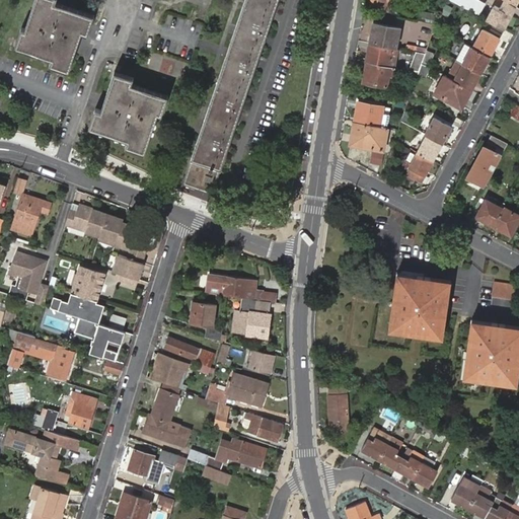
[(88,34),(93,19),(95,16),(56,2),(56,0),(33,0),(24,28),(21,27),(15,44),(39,52),(40,49),(46,51),(46,54),(53,56),(51,60),(50,65),(60,68),(69,72),(82,32),(88,34)]
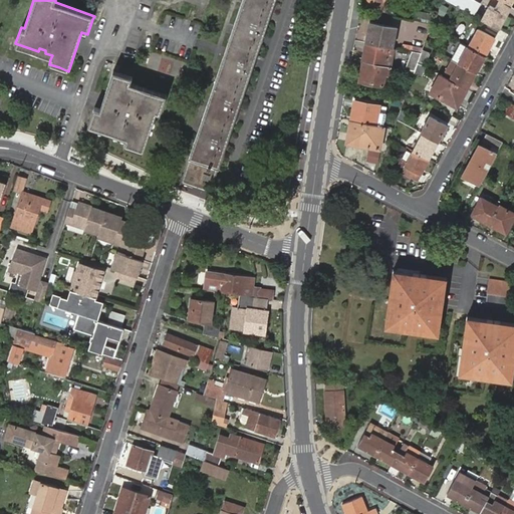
[(248,0),(245,11),(268,20),(273,7),(253,0),(248,0)]
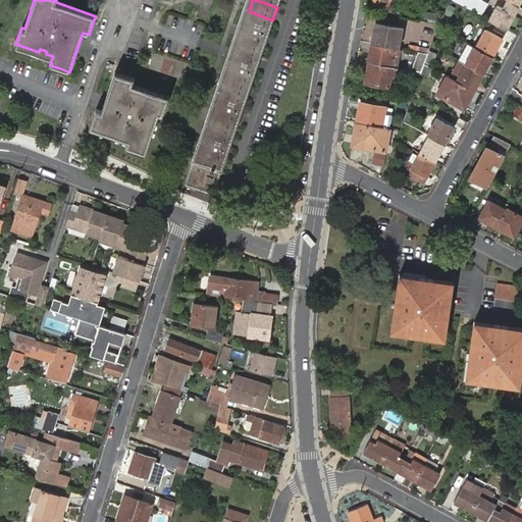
[(482,0),(453,0),(470,9),(471,8),(482,14),(488,3),(482,0)]
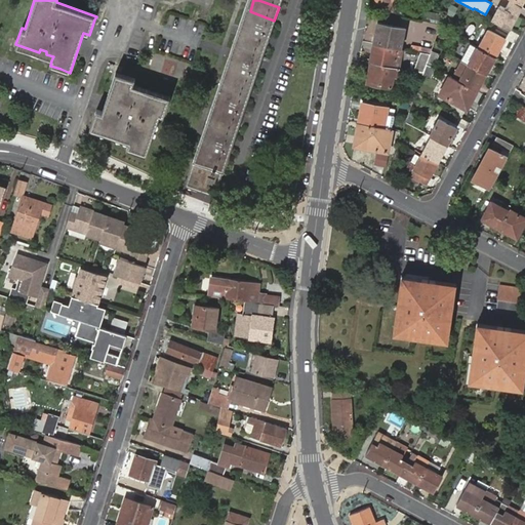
[(500,6),(493,22),(511,31),(519,15),(523,8),(512,1),(508,10),(500,6)]
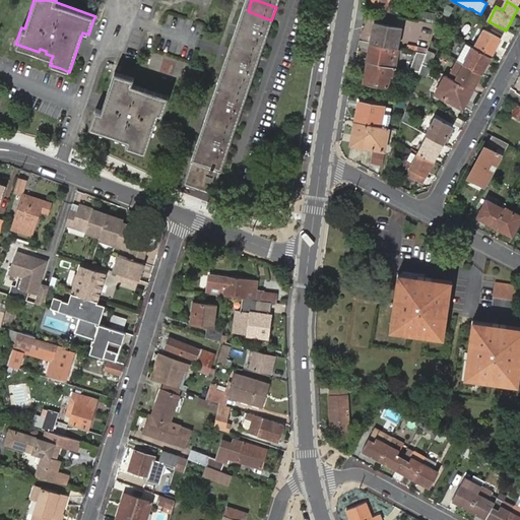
[(232,58),(225,75),(250,83),(256,67),(248,65),(259,34),(266,36),(271,20),(248,11),(242,27),(247,28),(245,38),(243,38),(238,52),(240,52),(237,61),(232,58)]
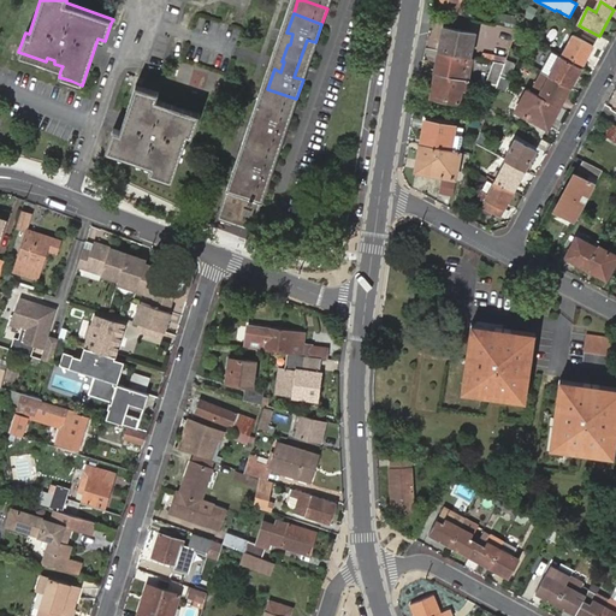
[(456,29),(458,19),(445,17),(443,27),(456,29)]
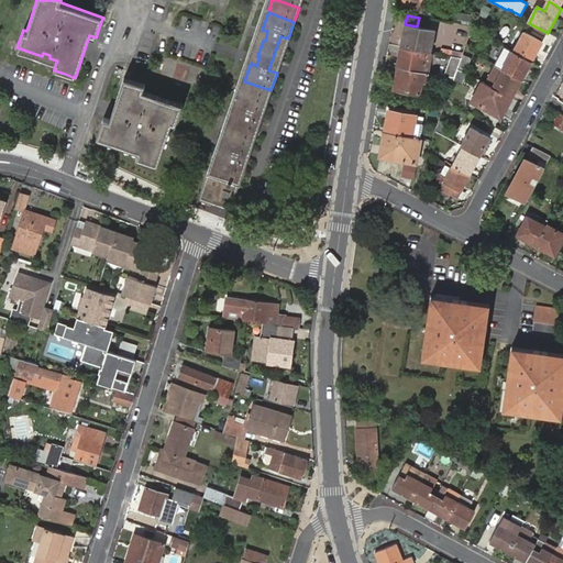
[(424,51),(430,52),(434,31),(404,24),(400,46),(424,51)]
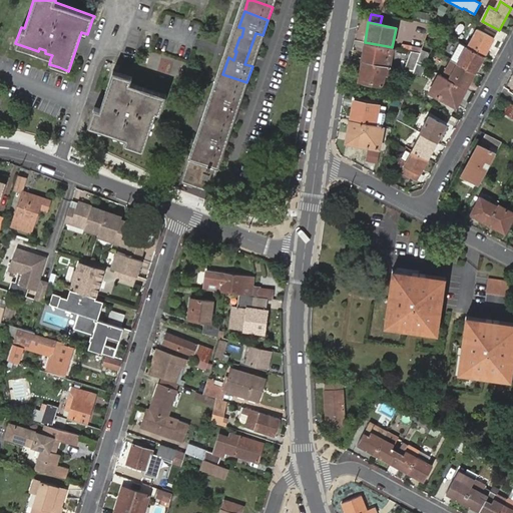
[(238,27),(228,57),(233,60),(236,51),(234,51),(239,37),(241,37),(243,28),(238,27)]
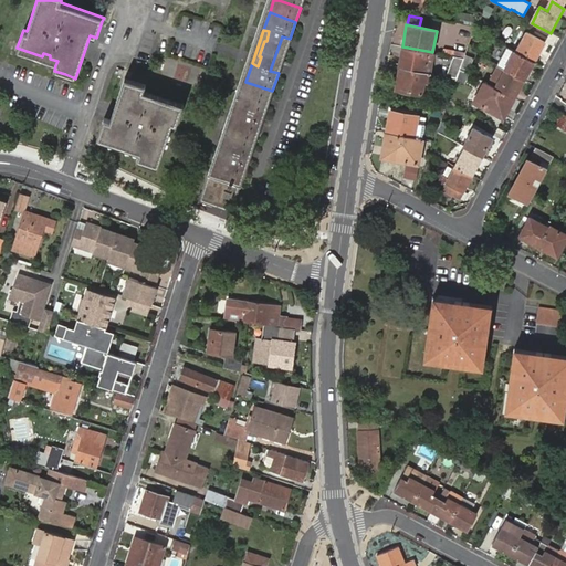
[(526,32),(515,52),(534,62),(545,42),(526,32)]
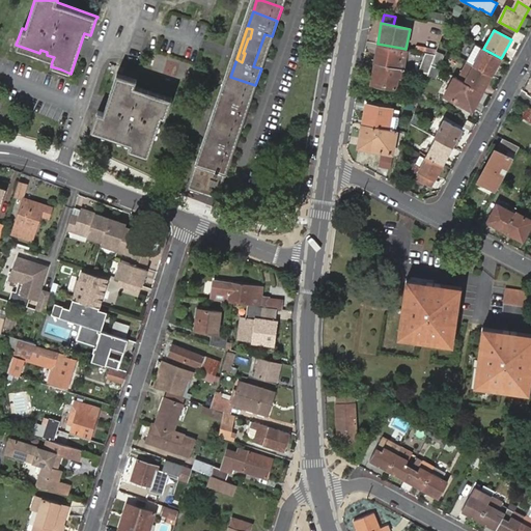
[(253,66),(261,68),(272,36),(264,34),(253,66)]
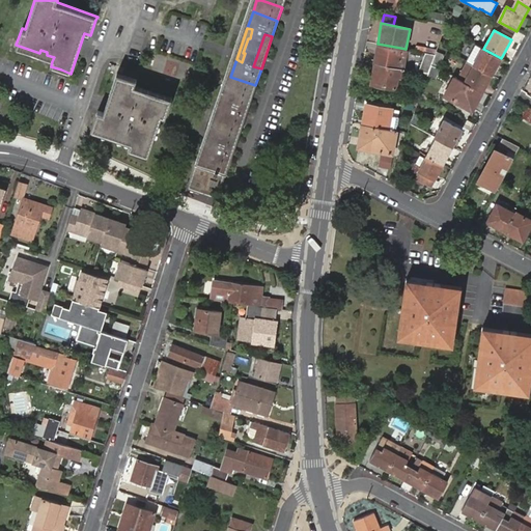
[(400,48),(378,44),(374,62),(396,67),(400,48)]
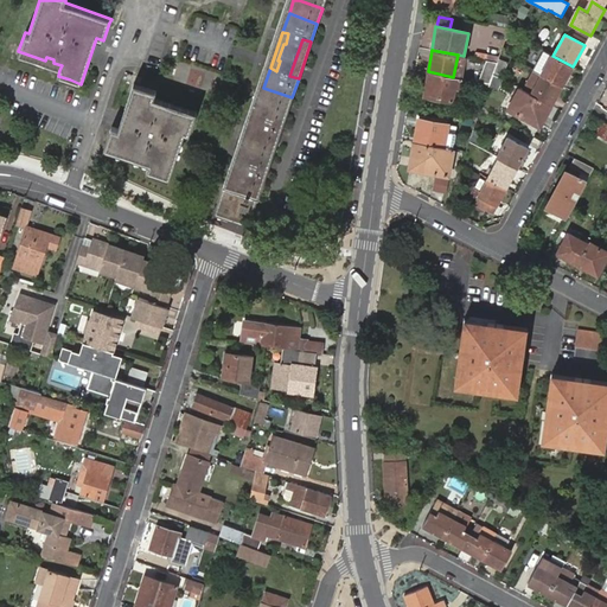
[(553,56),(544,51),(534,70),(535,70),(562,85),(573,66),(553,56)]
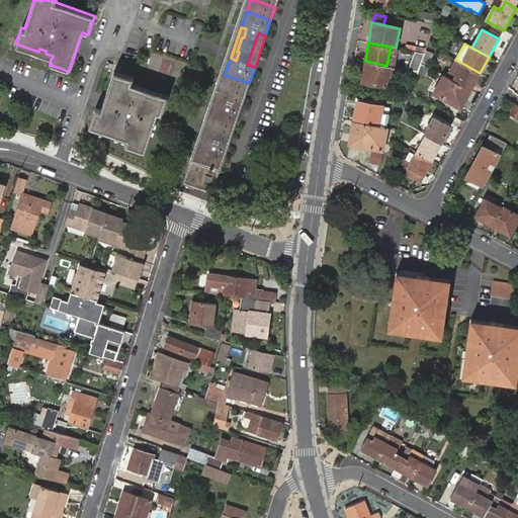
[(425,53),(416,51),(410,70),(418,71),(421,63),(425,53)]
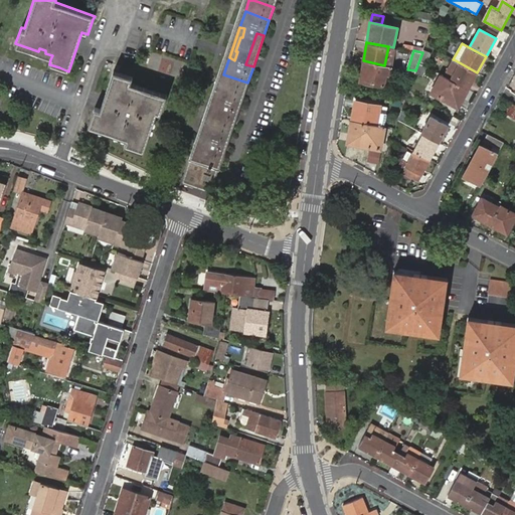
[(454,59),(445,76),(468,90),(477,72),(454,59)]
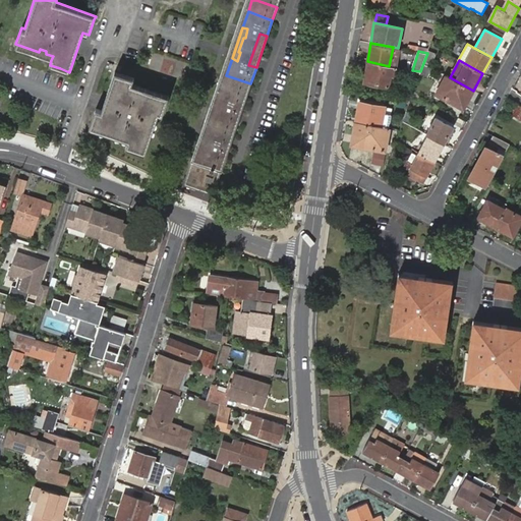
[(389,66),(367,61),(363,82),(388,87),(391,74),(394,74),(395,67),(389,66)]
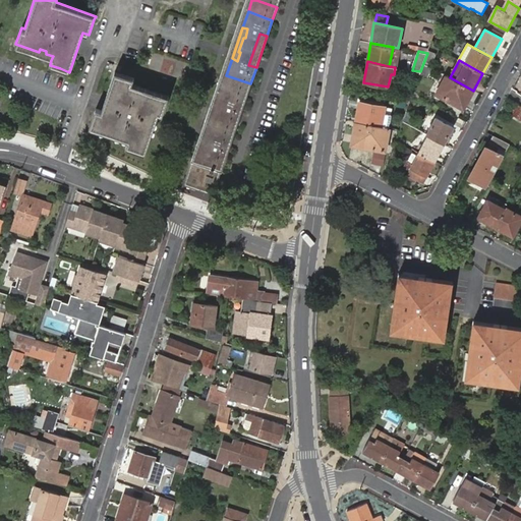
[(114,71),(100,111),(95,109),(89,124),(88,128),(126,141),(125,147),(141,153),(146,154),(159,115),(162,116),(167,100),(168,96),(131,83),(133,77),(122,74),(114,71)]
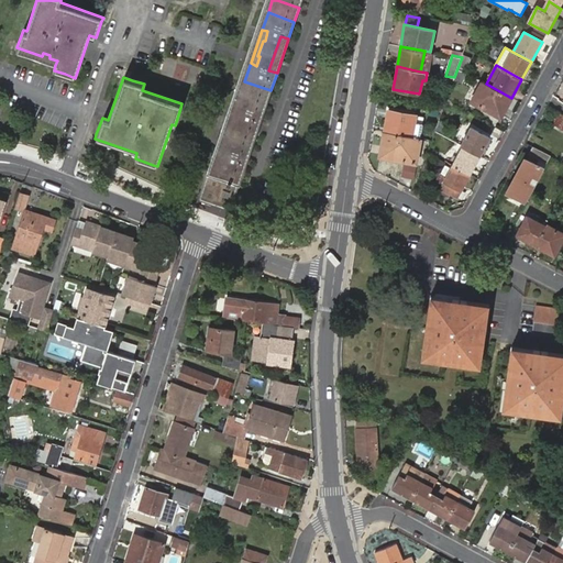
[(240,96),(266,105),(271,90),(244,81),(240,96)]
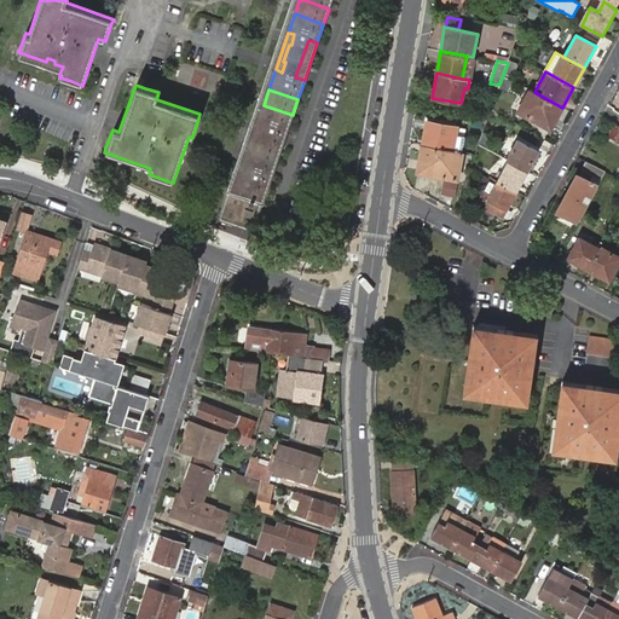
[(534,92),(531,90),(519,111),(550,128),(562,108),(534,92)]
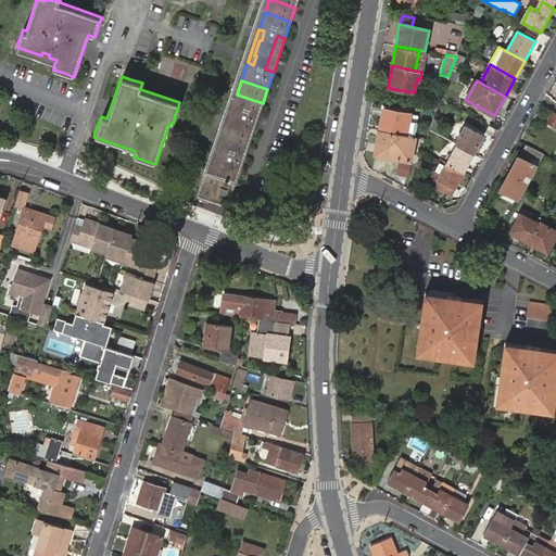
[(227,209),(245,155),(237,152),(249,117),(257,121),(263,103),(237,95),(230,112),(237,114),(234,123),(231,123),(226,138),(228,139),(225,149),(219,147),(215,144),(206,169),(204,168),(194,197),(227,209)]
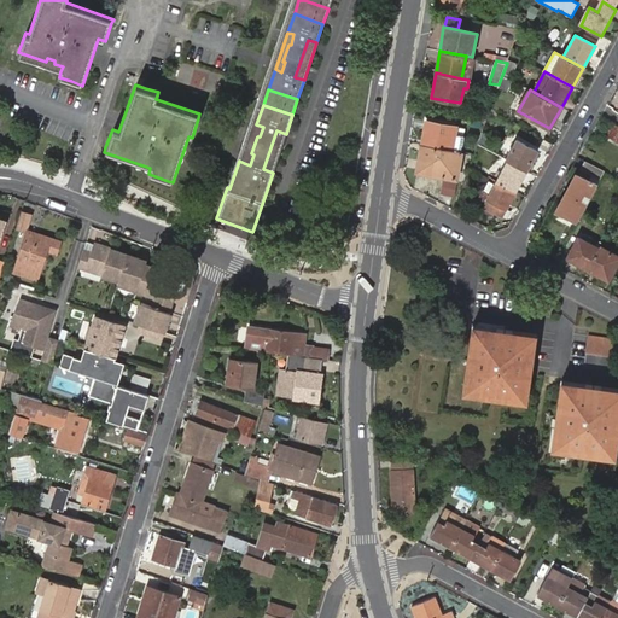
[(425,145),(450,150),(455,126),(426,121),(424,132),(427,132),(425,145)]
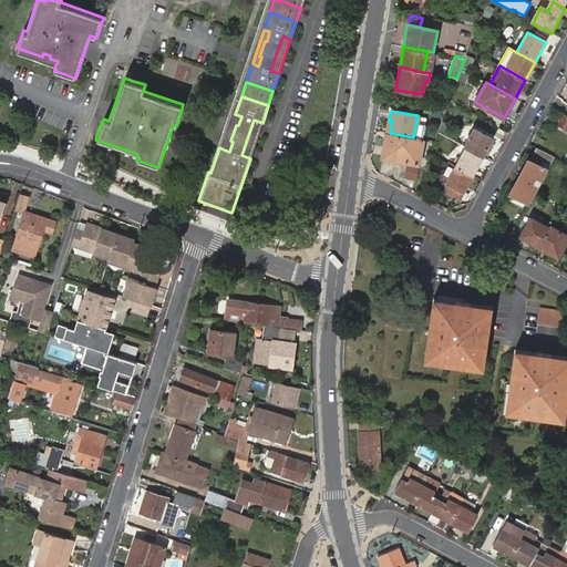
[(566,134),(566,116),(562,113),(554,125),(566,134)]
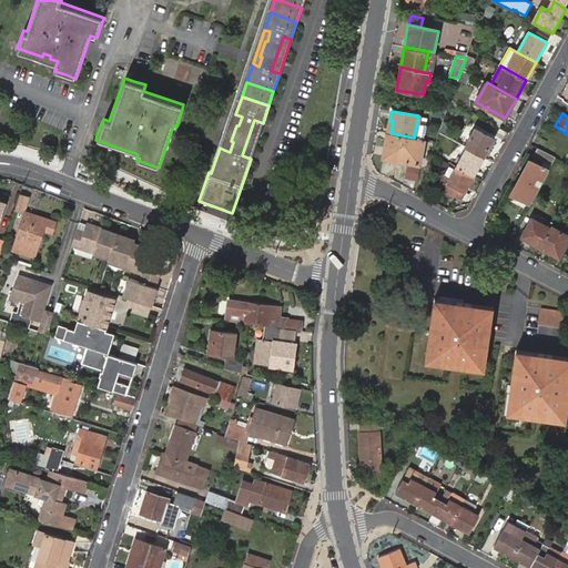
[(235,114),(224,150),(230,152),(233,142),(231,141),(236,125),(239,125),(242,117),(235,114)]
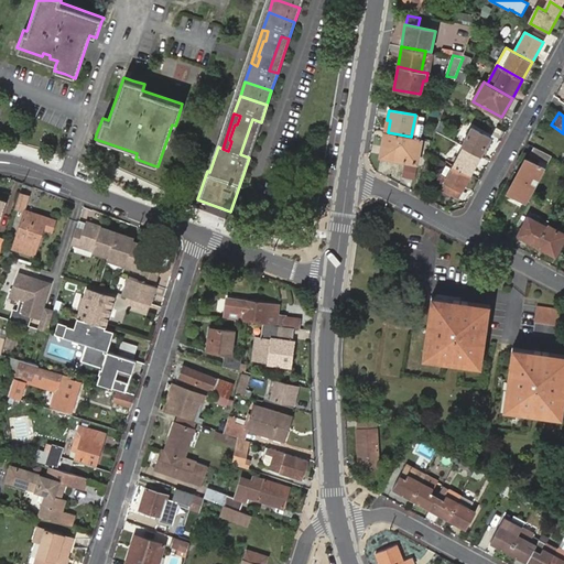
[(240,154),(249,158),(261,122),(252,119),(240,154)]
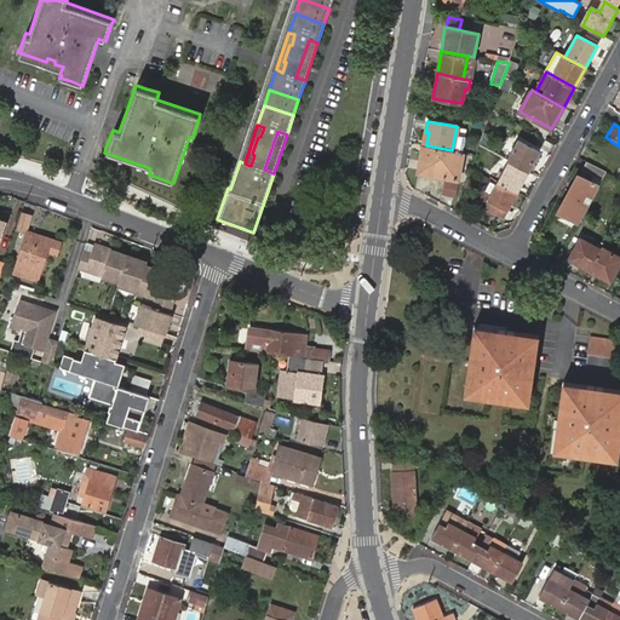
[(518,141),(507,160),(510,161),(528,171),(539,151),(518,141)]
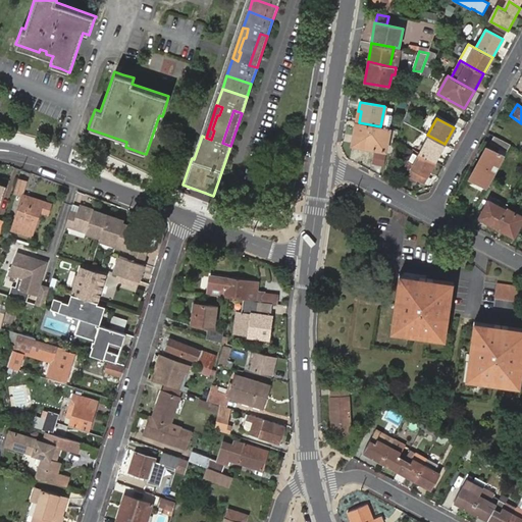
[(359,122),(356,121),(352,145),(384,151),(388,128),(380,126),(359,122)]
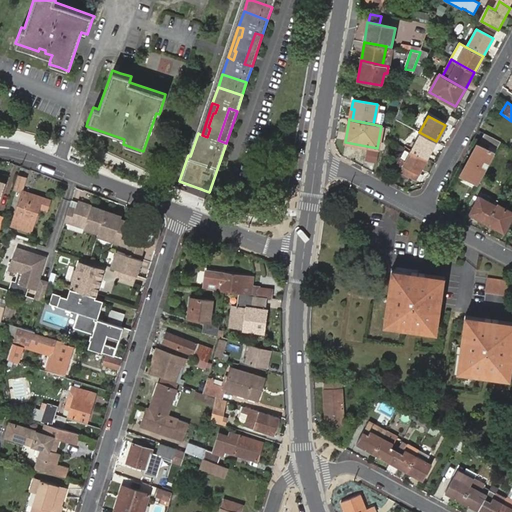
[(421,133),(412,150),(426,159),(436,141),(421,133)]
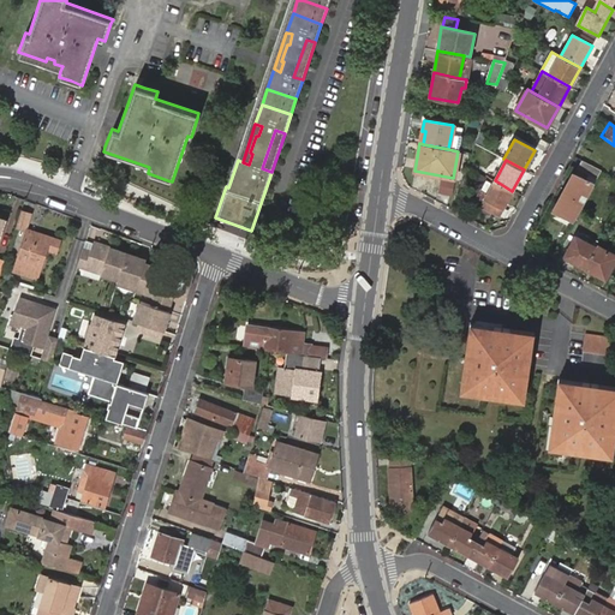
[(601,172),(599,172),(581,161),(577,169),(596,180),(601,172)]
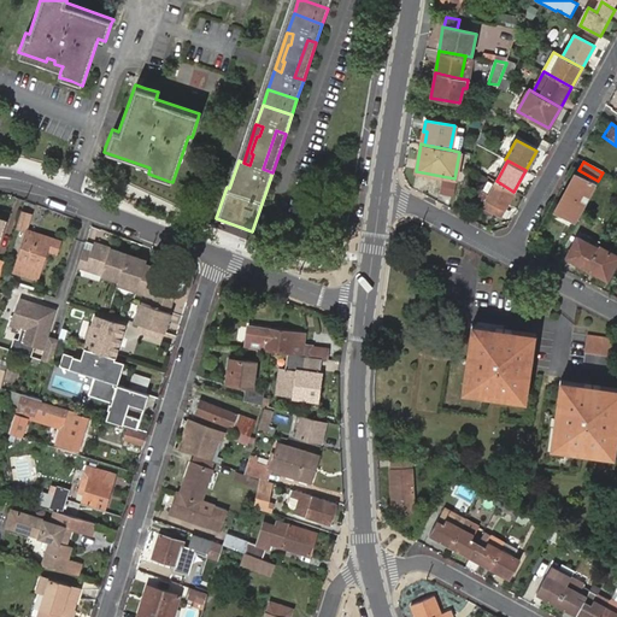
[(575,222),(595,186),(591,182),(589,183),(574,175),(554,210),(575,222)]
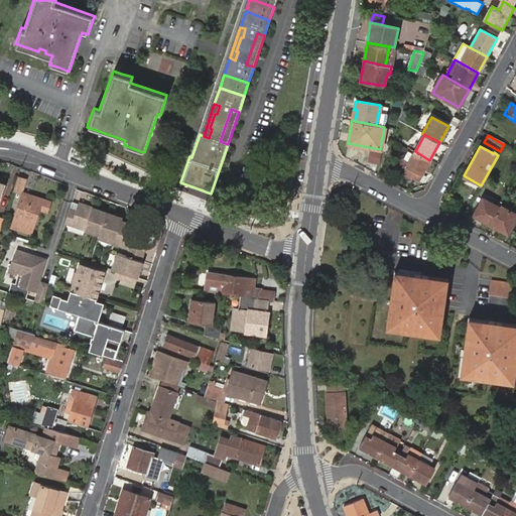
[(429,160),(415,151),(403,172),(417,181),(429,160)]
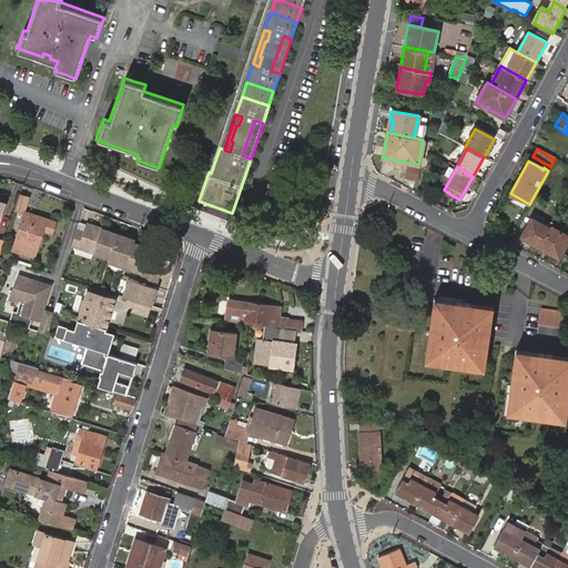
[(27,196),(20,194),(14,208),(22,211),(27,196)]
